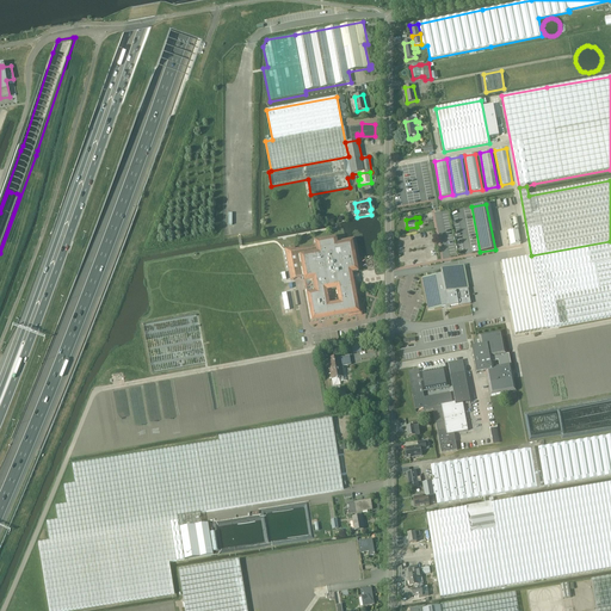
[(507,232),(511,246),(517,245),(520,245),(519,239),(518,229),(507,232)]
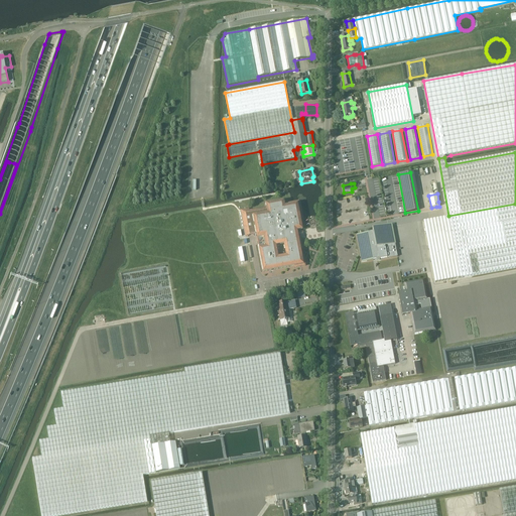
[(300,248),(303,248),(300,237),(298,237),(297,231),(302,230),(300,219),(302,218),(299,202),(285,205),(284,201),(266,205),(267,208),(249,211),(249,210),(241,211),(246,236),(257,234),(257,238),(258,238),(259,244),(264,271),(288,267),(294,266),(294,268),(305,266),(304,258),(302,259),(301,250),(300,248)]
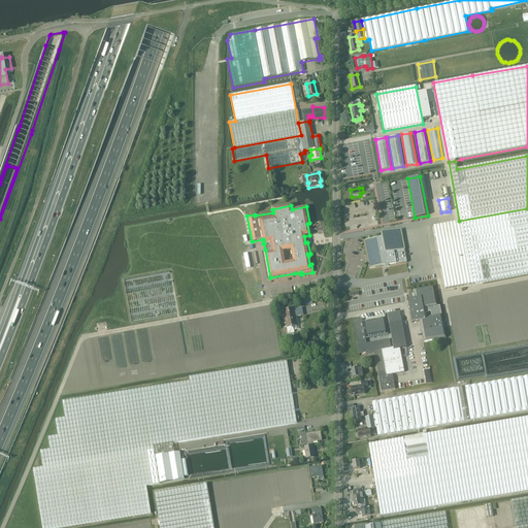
[(527,273),(527,208),(459,221),(433,226),(436,241),(446,290),(527,273)]
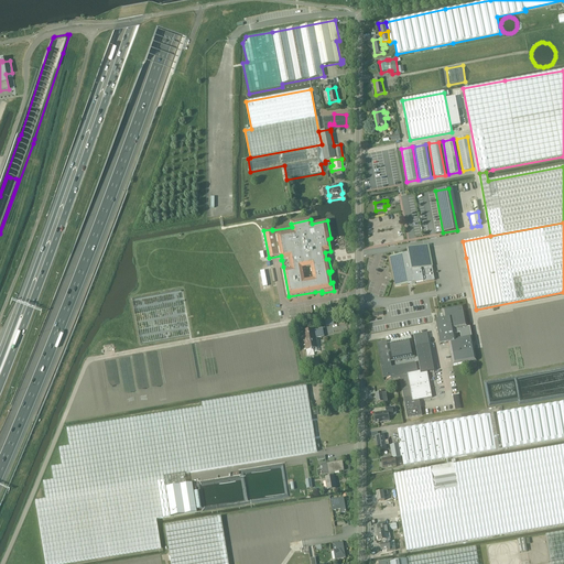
[(423,281),(423,282),(434,280),(432,267),(433,267),(429,245),(408,249),(408,253),(389,257),(394,286),(423,281)]
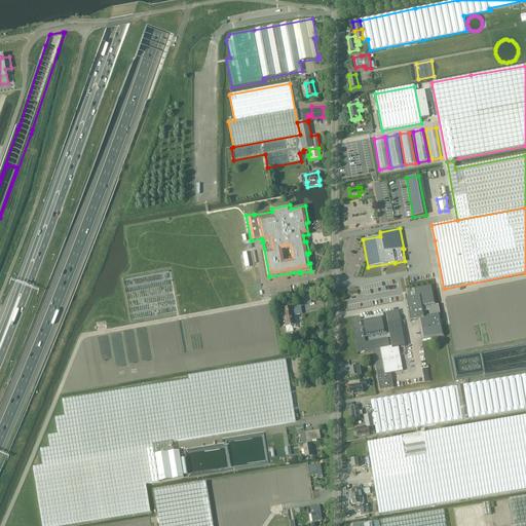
[(123,278),(130,321),(176,312),(168,270),(123,278)]
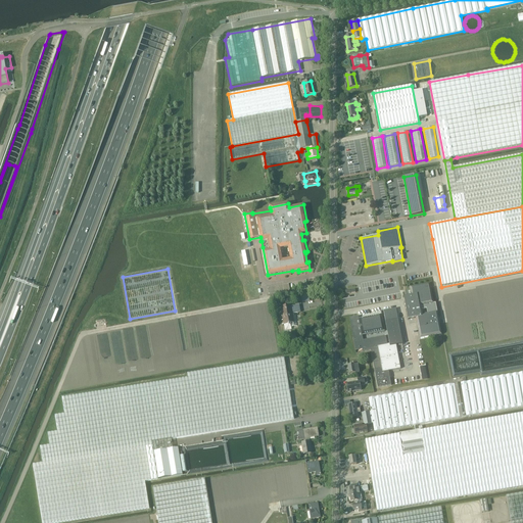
[(410,287),(411,291),(406,292),(406,296),(403,297),(408,320),(416,318),(420,338),(441,334),(436,302),(434,303),(430,283),(410,287)]
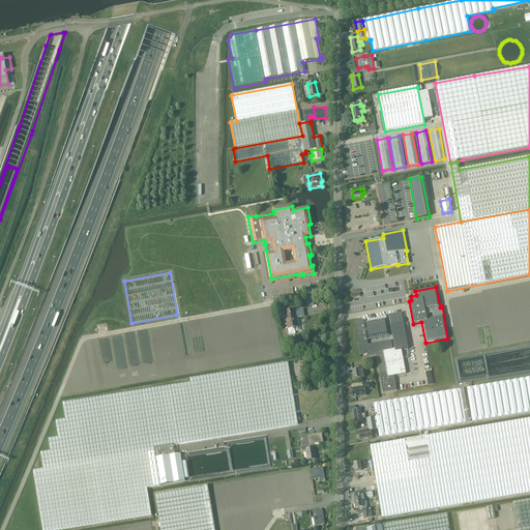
[(271,293),(272,298),(272,299),(292,295),(294,295),(293,288),(291,288),(270,292),(271,293)]
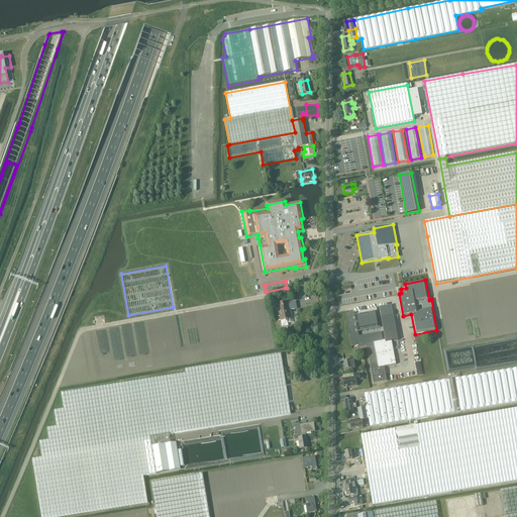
[(288,301),(278,303),(279,312),(280,312),(281,320),(287,319),(287,323),(294,322),(292,310),(297,309),(296,301),(288,303),(288,301)]
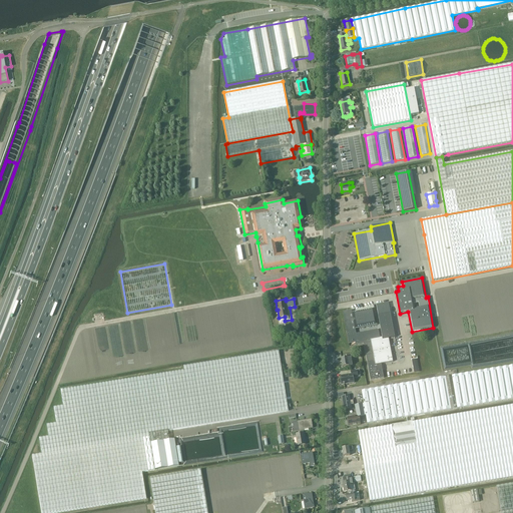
[(352,310),(344,312),(348,331),(347,332),(349,344),(355,343),(356,346),(358,345),(364,344),(367,363),(371,381),(384,378),(383,371),(382,364),(393,362),(389,339),(395,338),(389,303),(374,306),(374,309),(352,313),(352,310)]
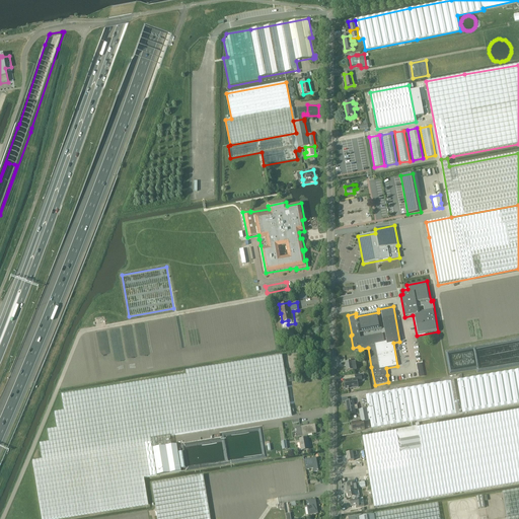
[(157,475),(153,448),(171,445),(170,436),(292,416),(282,356),(186,371),(187,375),(62,395),(64,411),(54,413),(57,429),(47,430),(50,442),(40,444),(43,460),(32,461),(42,518),(57,518),(148,505),(144,477),(157,475)]
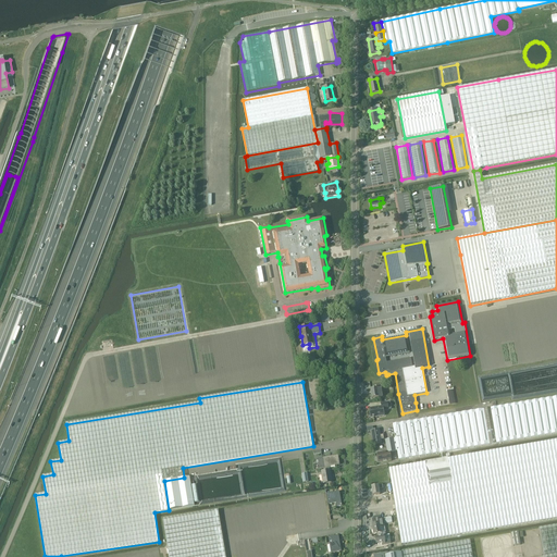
[(376,388),(370,390),(372,398),(379,397),(383,397),(381,384),(376,384),(376,388)]
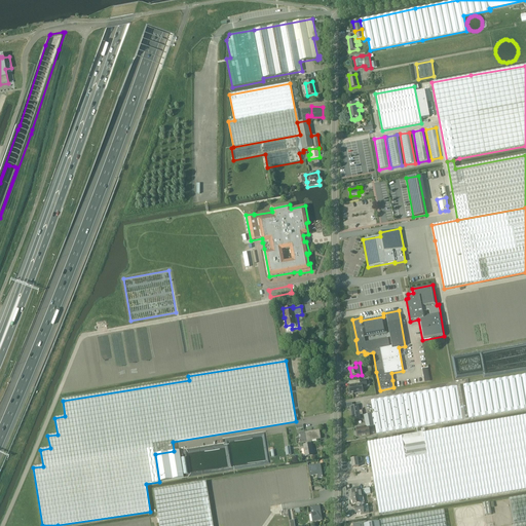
[(370,401),(376,435),(460,419),(525,408),(525,374),(455,386),(370,401)]
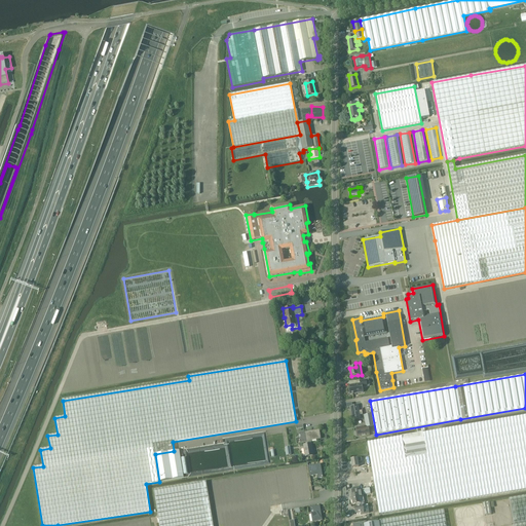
[(368,379),(366,380),(360,381),(360,383),(349,385),(350,388),(348,389),(349,395),(363,392),(362,388),(362,386),(363,386),(369,385),(368,379)]
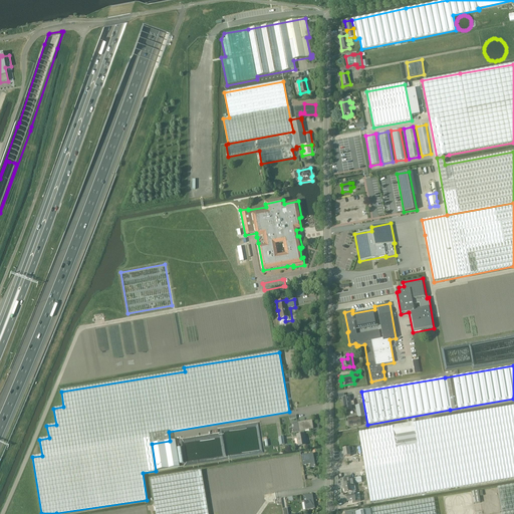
[(353,405),(353,402),(350,402),(349,397),(342,398),(344,411),(351,410),(351,406),(353,405)]
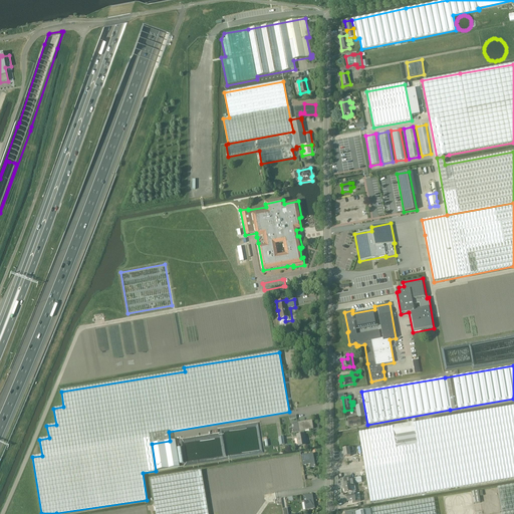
[(357,419),(365,418),(363,405),(355,406),(357,419)]
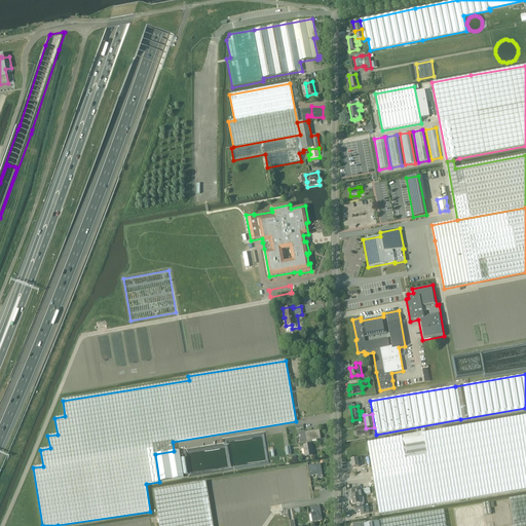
[(525,415),(423,433),(402,436),(402,437),(368,443),(379,515),(436,505),(525,489),(525,415)]
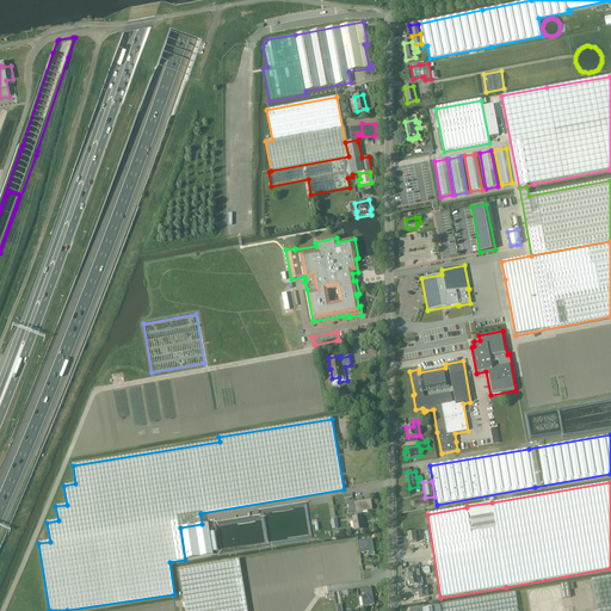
[(423,497),(414,498),(415,508),(429,506),(429,500),(424,500),(423,497)]
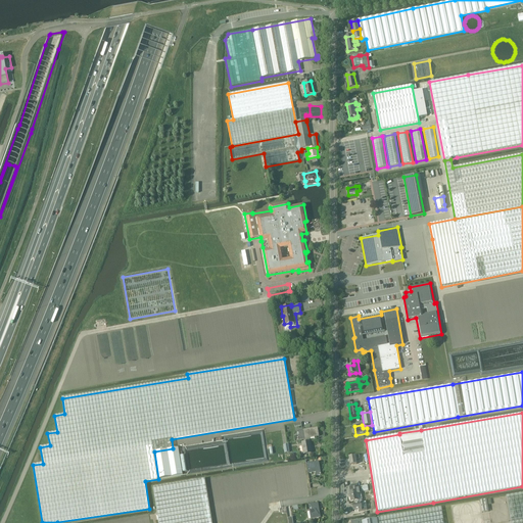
[(319,436),(318,428),(298,431),(299,439),(319,436)]
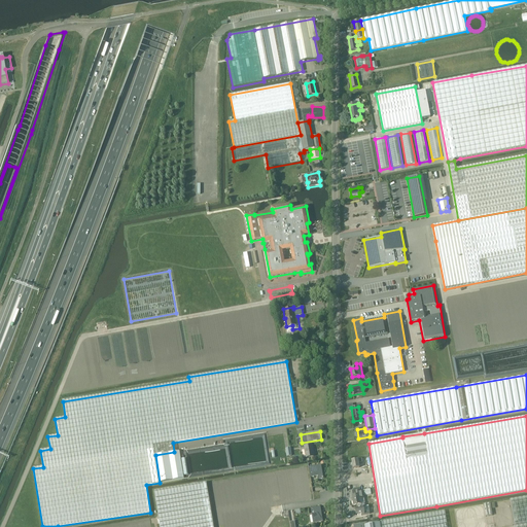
[(304,446),(306,458),(314,457),(312,445),(304,446)]
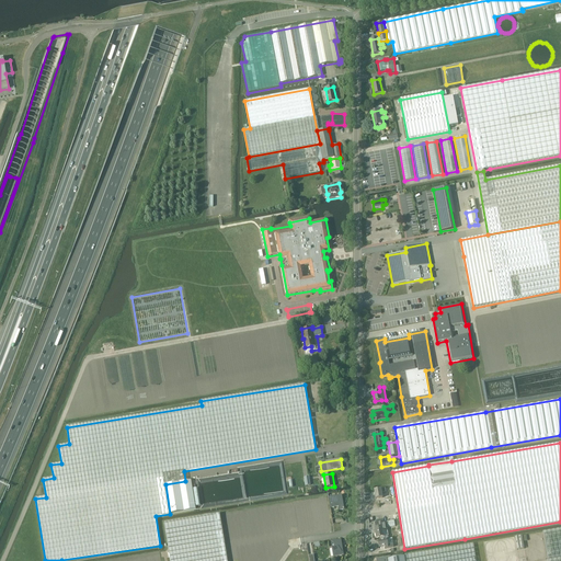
[(196,510),(191,480),(185,481),(165,484),(170,514),(196,510)]
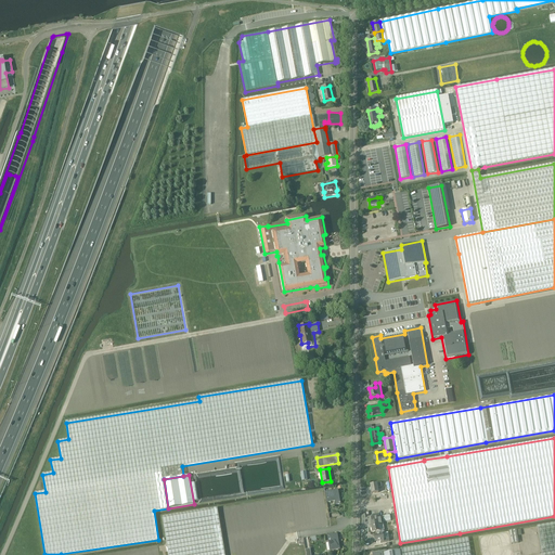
[(377,483),(370,485),(372,493),(378,492),(377,488),(382,487),(386,487),(385,482),(381,483),(377,483)]
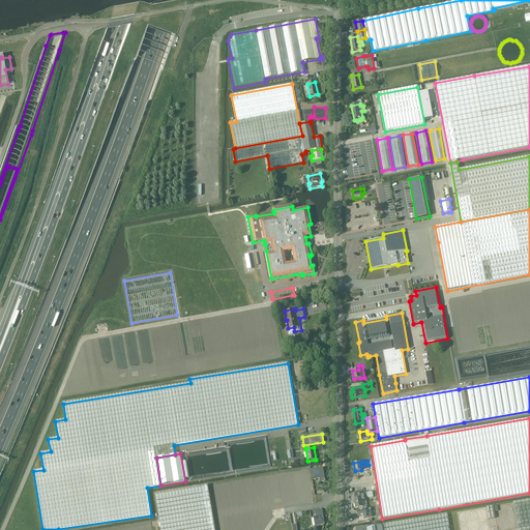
[(323,468),(310,470),(312,480),(320,478),(321,482),(325,481),(323,468)]
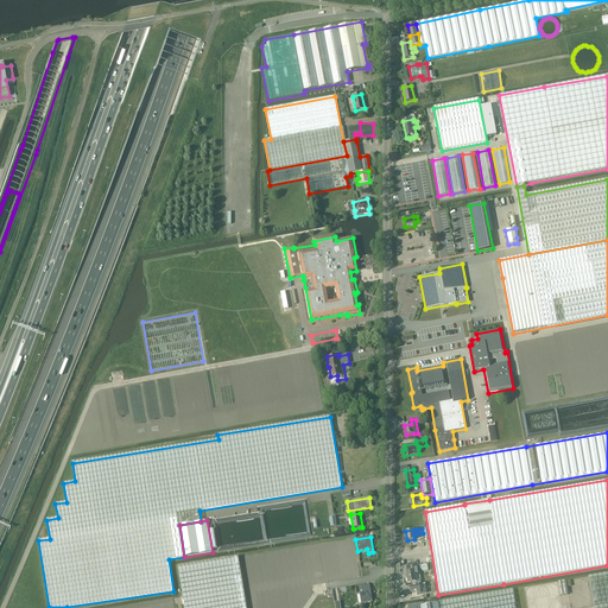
[(246,607),(245,593),(239,557),(178,567),(184,607),(246,607)]
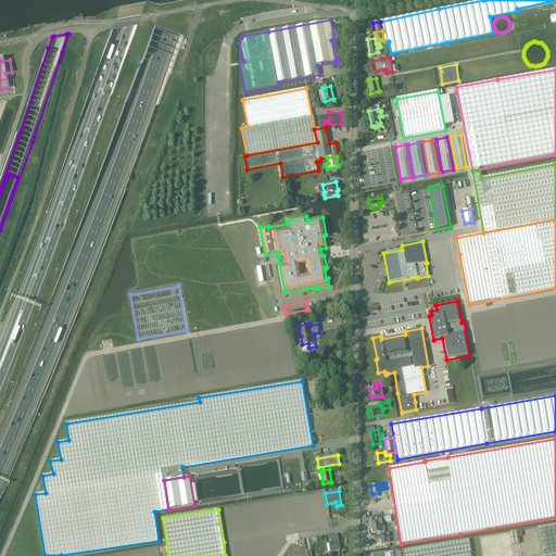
[(371,523),(373,533),(376,533),(380,532),(380,531),(381,531),(380,527),(384,526),(384,522),(392,521),(391,516),(383,517),(379,518),(379,515),(374,516),(371,519),(373,523),(371,523)]
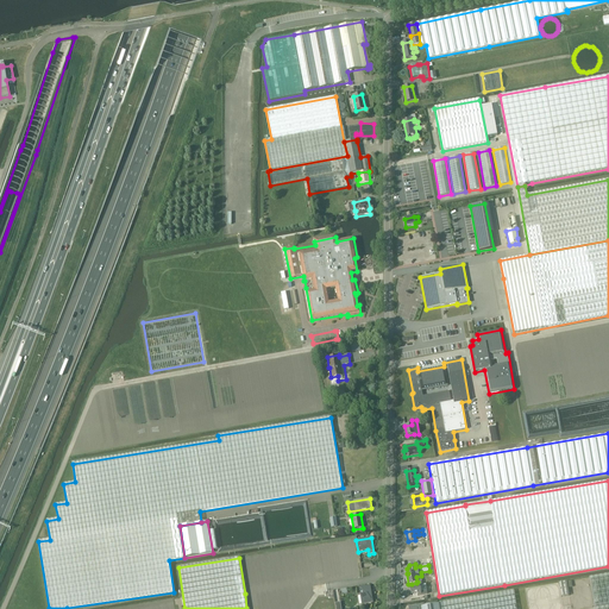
[(608,608),(608,573),(590,578),(595,608),(608,608)]
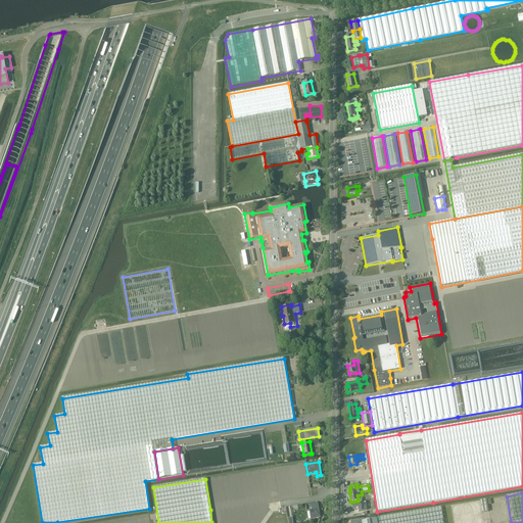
[(359,500),(358,500),(358,501),(353,502),(353,505),(352,505),(353,510),(359,509),(359,511),(362,511),(361,503),(360,503),(359,500)]
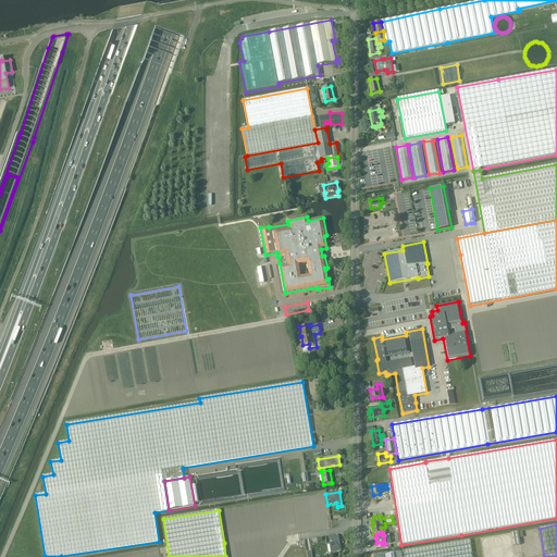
[(518,532),(511,533),(514,546),(520,545),(518,532)]
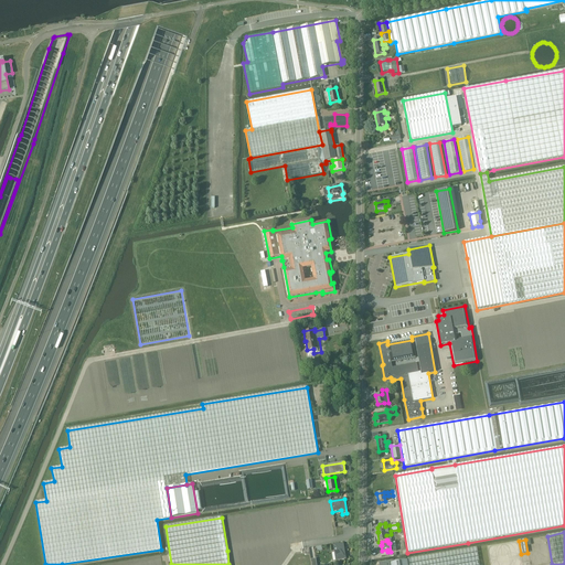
[(347,560),(343,543),(333,545),(336,561),(347,560)]
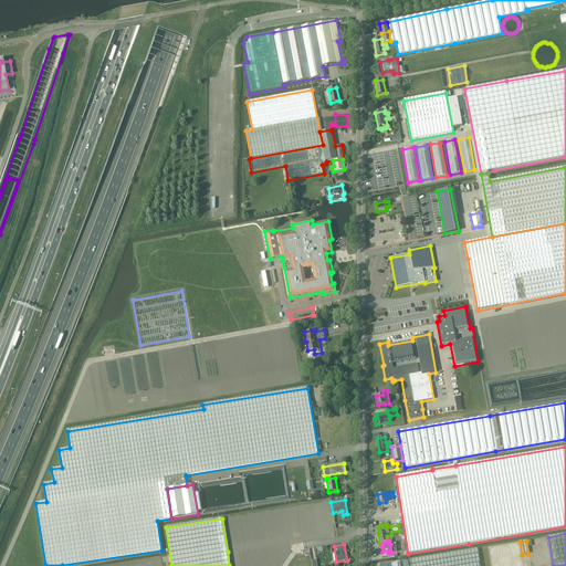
[(408,565),(480,565),(478,548),(408,561),(408,562),(408,565)]
